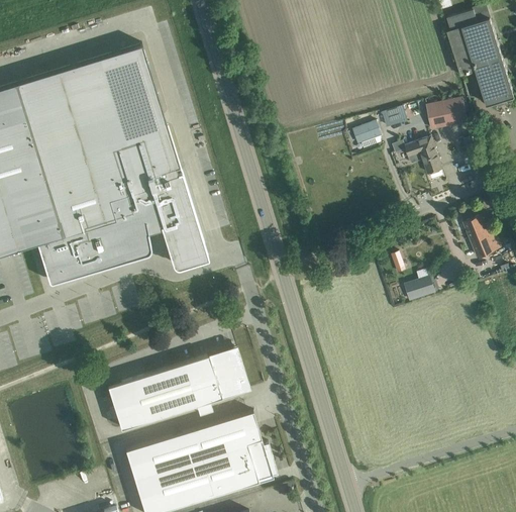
[(452,10),(449,0),(438,0),(442,13),(452,10)]
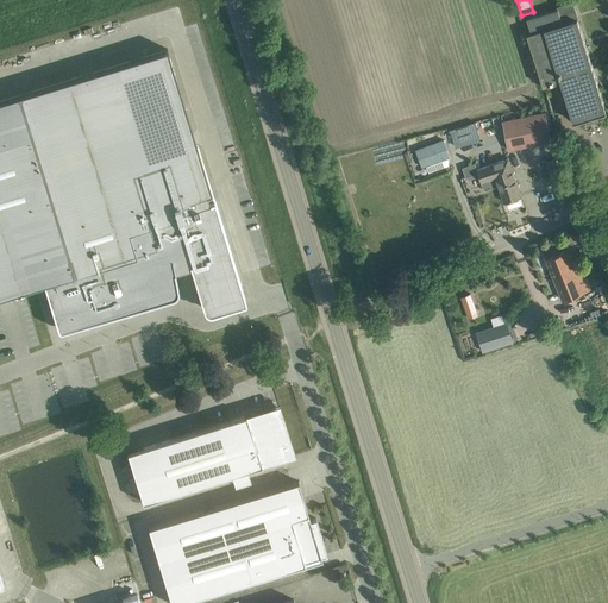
[(530,41),(541,81),(545,92),(563,87),(575,126),(575,127),(585,125),(588,130),(599,126),(597,121),(607,118),(607,117),(575,11),(528,25),(533,39),(530,41)]
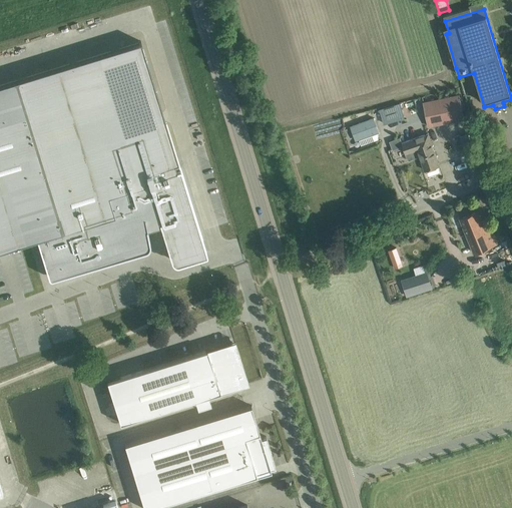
[(0,254),(37,242),(40,252),(43,251),(53,283),(56,282),(138,257),(139,256),(140,256),(141,255),(142,255),(143,254),(143,252),(144,252),(144,251),(145,250),(145,249),(146,248),(146,247),(146,246),(146,245),(146,244),(146,243),(146,242),(146,241),(144,234),(148,233),(161,229),(171,263),(172,264),(172,265),(173,265),(173,266),(174,266),(174,267),(175,267),(176,267),(177,267),(178,267),(207,258),(181,174),(181,173),(180,172),(179,172),(177,173),(175,168),(179,167),(142,46),(139,46),(139,48),(0,90),(0,254)]
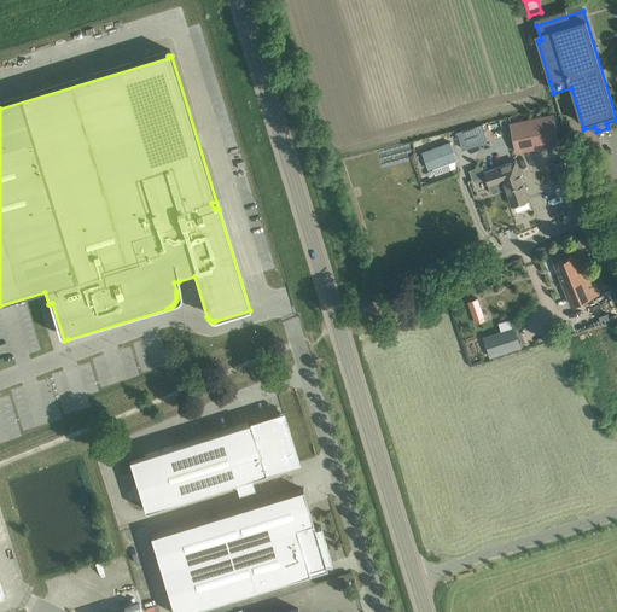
[(518,157),(545,151),(557,149),(557,147),(560,146),(556,121),(552,122),(551,121),(540,123),(521,127),(511,128),(514,140),(518,157)]
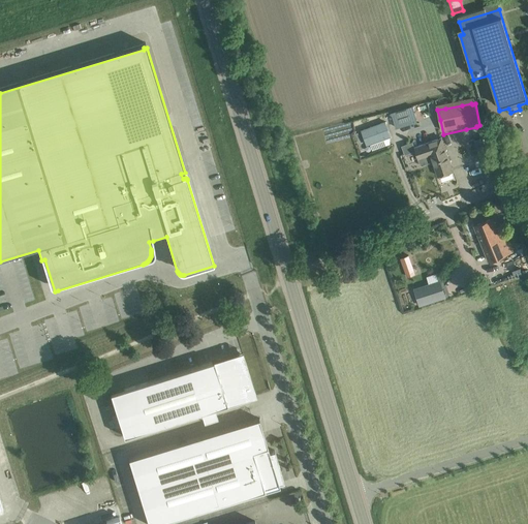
[(413,111),(393,117),(397,133),(418,126),(413,111)]
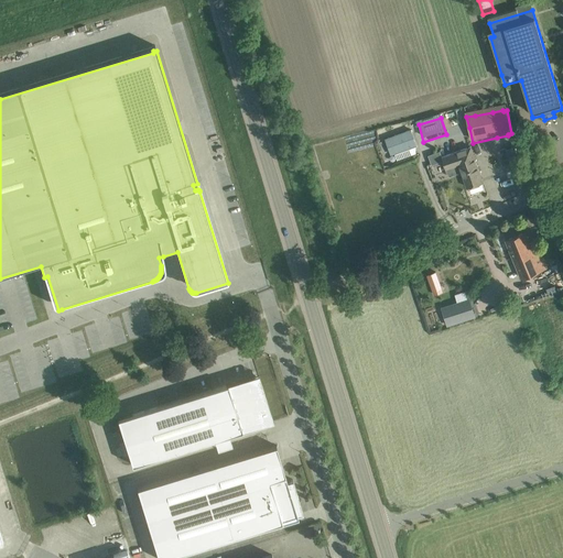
[(411,135),(387,144),(392,161),(418,151),(411,135)]
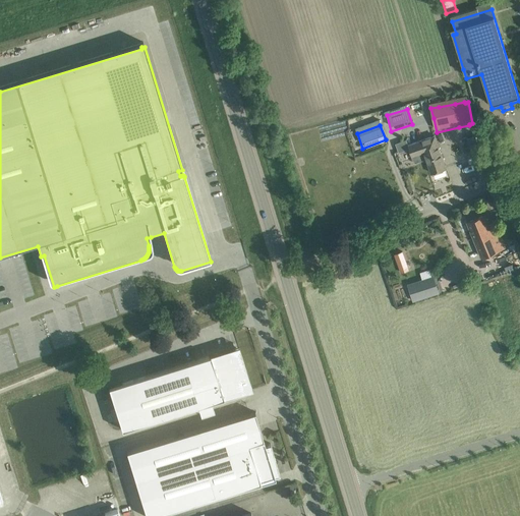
[(415,168),(427,163),(425,157),(440,152),(436,140),(409,150),(415,168)]
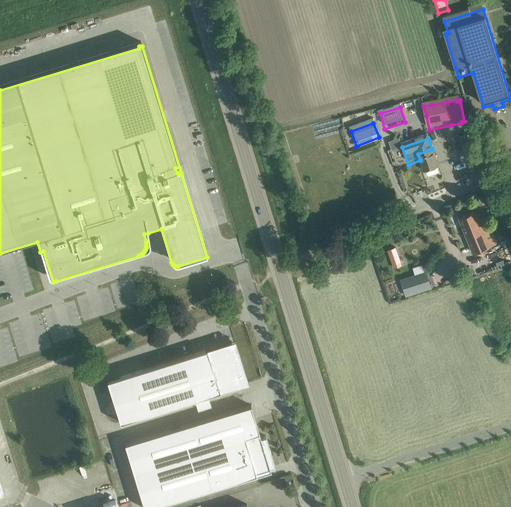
[(418,154),(420,160),(425,175),(439,170),(432,149),(418,154)]
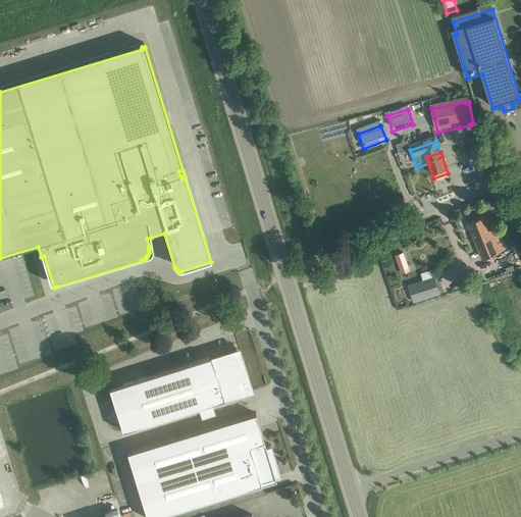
[(483,162),(481,154),(474,156),(476,165),(483,162)]
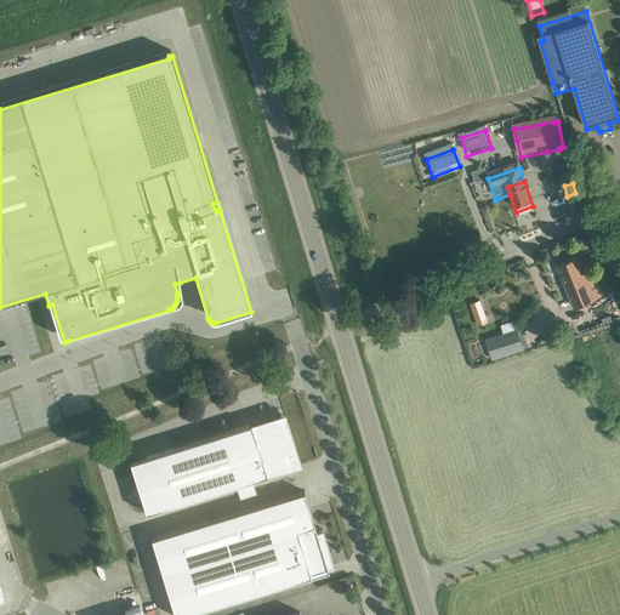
[(575,312),(602,301),(593,279),(587,282),(579,262),(559,271),(575,312)]
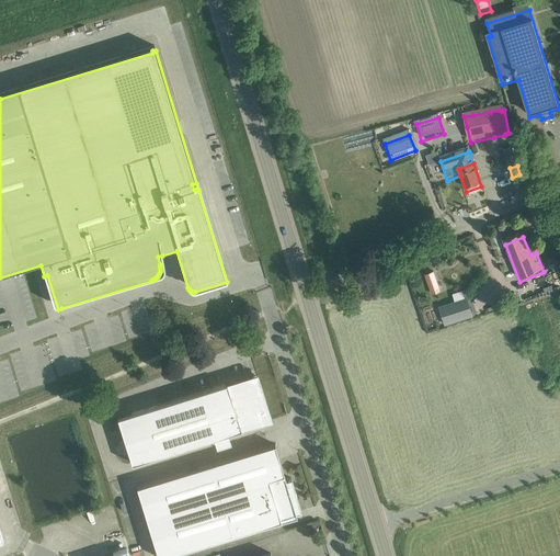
[(434,275),(425,279),(429,287),(437,284),(434,275)]
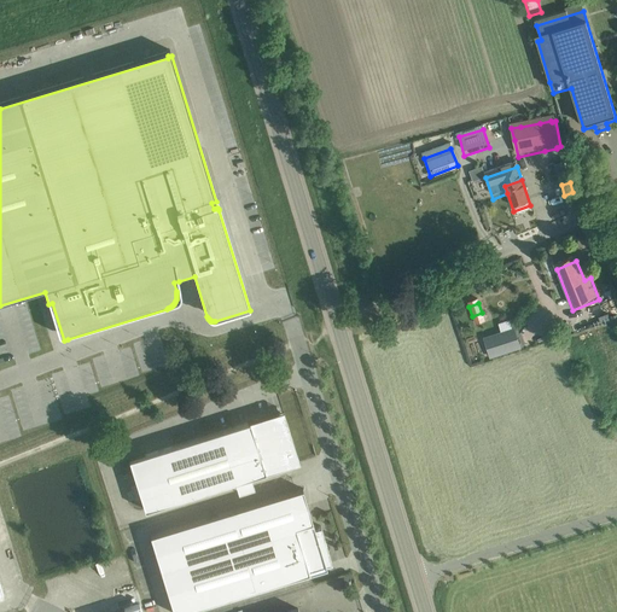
[(521,355),(514,337),(485,345),(492,363),(521,355)]
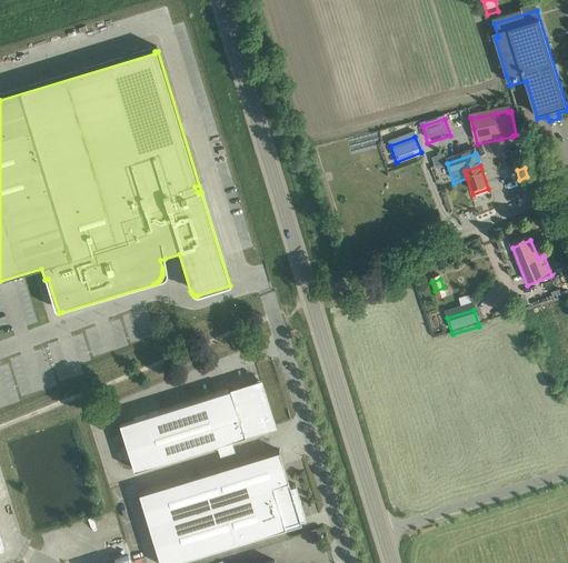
[(245,440),(266,433),(277,430),(262,382),(229,393),(133,423),(119,428),(123,440),(135,474),(245,440)]
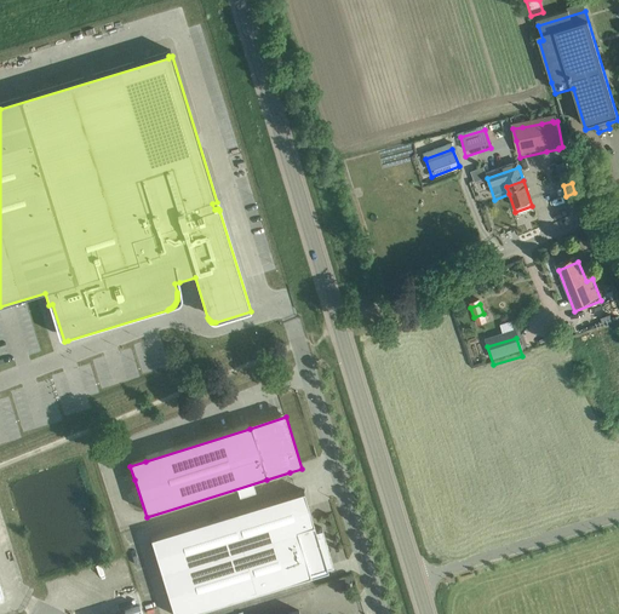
[(298,498),(152,543),(172,613),(200,613),(313,579),(313,577),(334,569),(333,569),(322,533),(315,535),(304,498),(305,498),(304,495),(298,498)]
